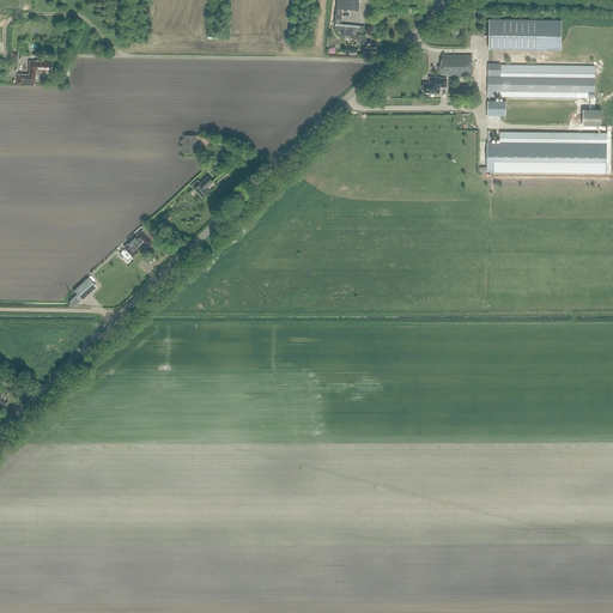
[(337,0),(337,8),(358,11),(358,0),(337,0)]
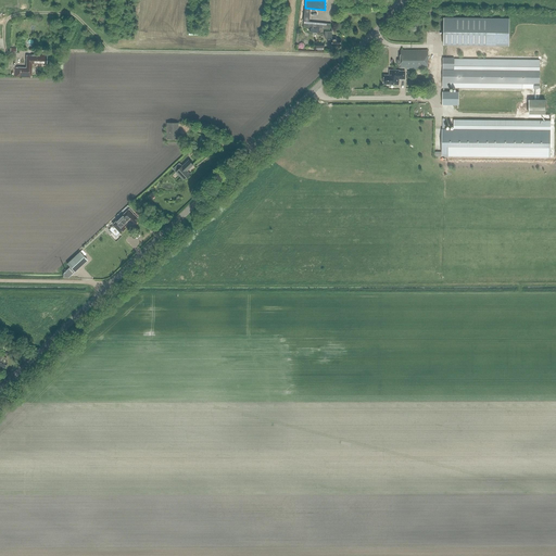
[(303,27),(329,29),(330,24),(310,22),(311,11),(305,11),(303,27)]
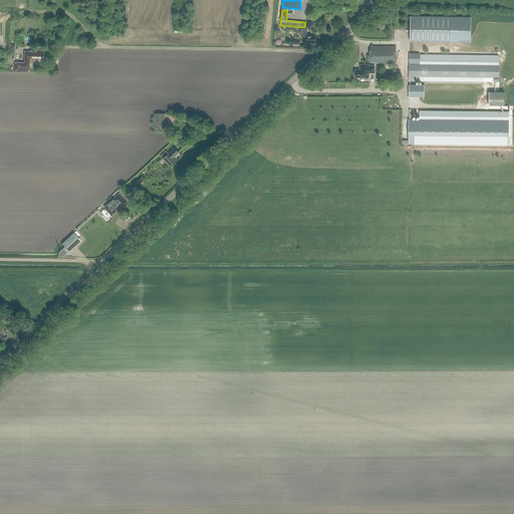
[(470,40),(471,17),(411,16),(410,40),(410,42),(470,43),(470,40)]
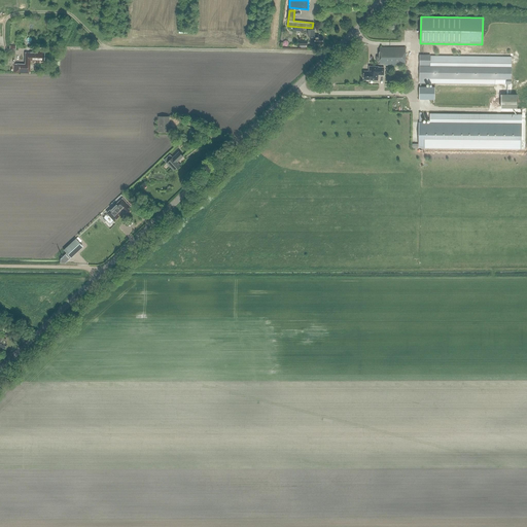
[(315,29),(308,29),(308,34),(308,35),(309,36),(310,37),(311,37),(311,38),(315,38),(315,41),(315,43),(317,43),(323,43),(323,41),(323,37),(319,37),(319,34),(317,34),(315,34),(315,29)]
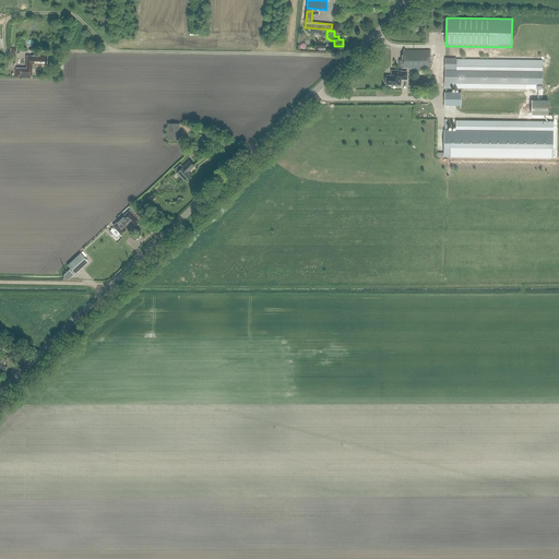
[(407,70),(430,70),(430,50),(403,50),(403,68),(407,68),(407,70)]
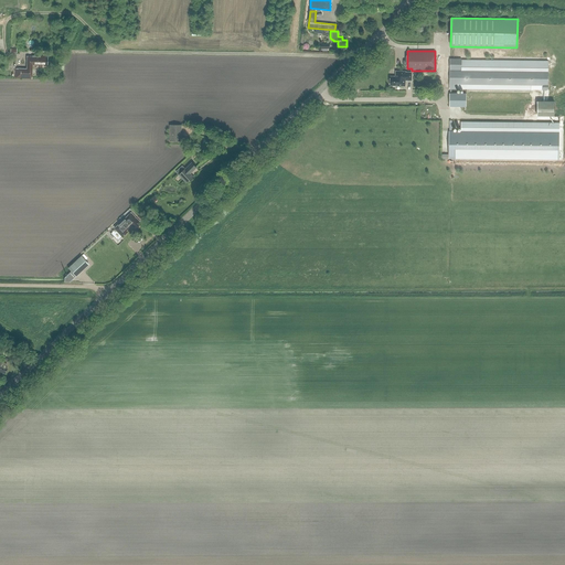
[(43,66),(46,66),(48,56),(27,55),(27,68),(16,68),(16,78),(32,80),(32,66),(38,66),(38,67),(43,67),(43,66)]
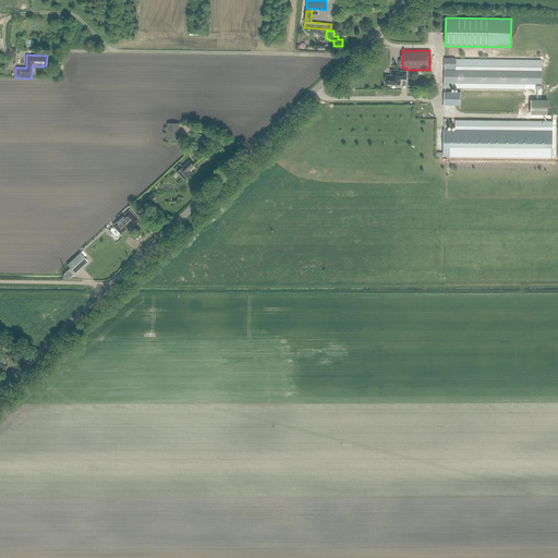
[(445,65),(445,88),(450,88),(464,88),(536,89),(542,89),(542,59),(445,59),(445,65)]
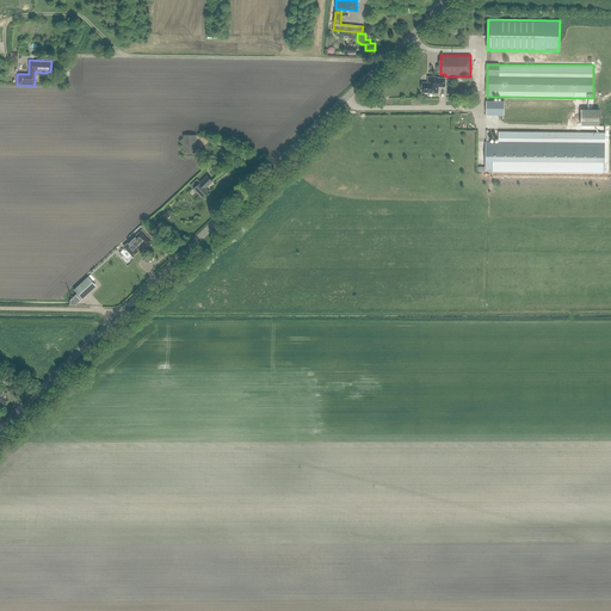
[(429,84),(423,82),(423,85),(421,85),(421,87),(421,88),(421,92),(424,93),(425,93),(427,93),(429,93),(438,93),(438,86),(440,86),(440,87),(445,87),(445,79),(438,79),(438,78),(429,78),(429,84)]
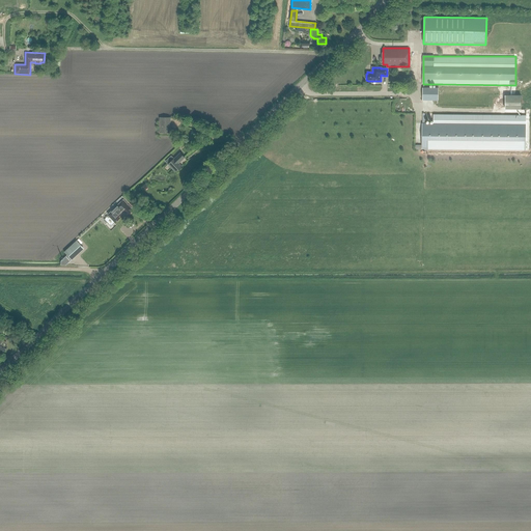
[(422,88),(422,101),(438,101),(438,88),(422,88)]
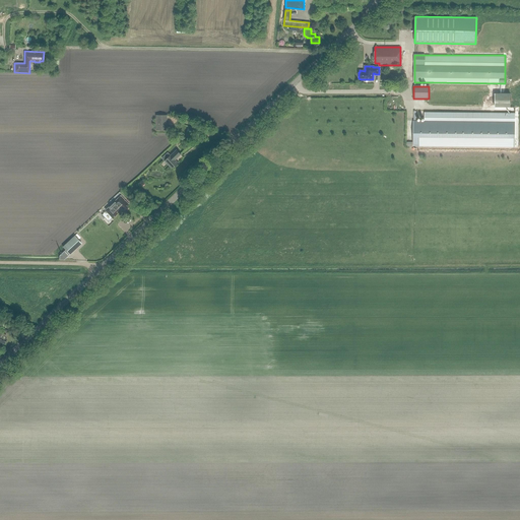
[(510,93),(495,93),(495,107),(510,107),(510,93)]
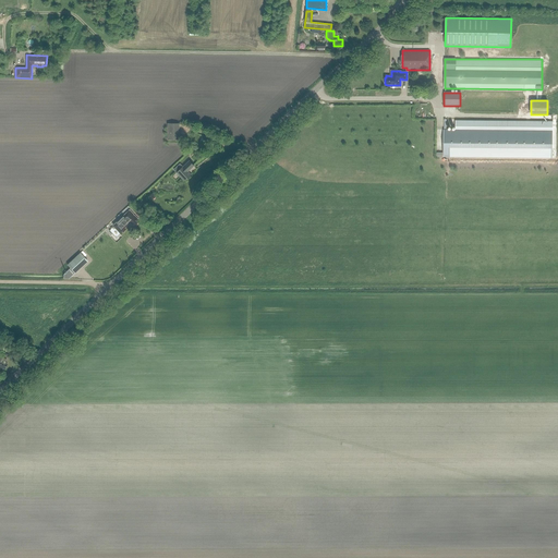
[(444,130),(444,155),(553,156),(553,131),(447,130),(447,120),(445,120),(445,130),(444,130)]
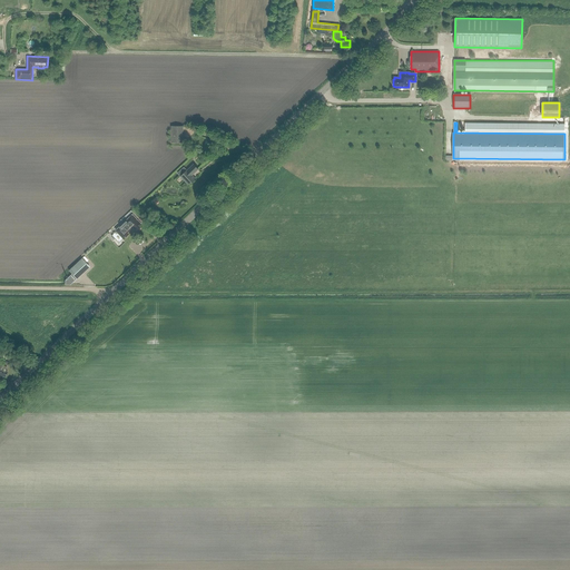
[(184,144),(184,126),(172,126),(170,143),(184,144)]
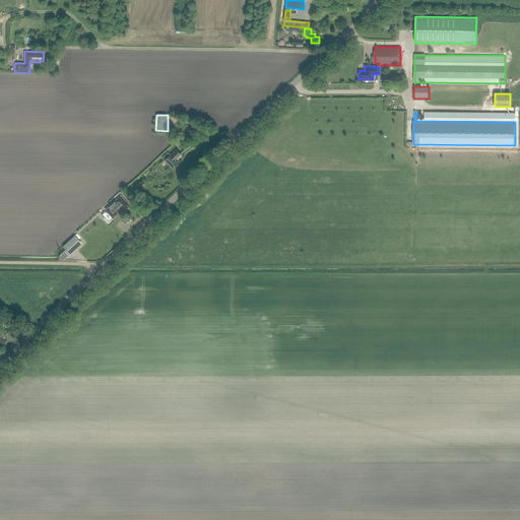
[(175,159),(181,153),(176,149),(171,155),(168,152),(161,158),(173,169),(178,163),(175,159)]
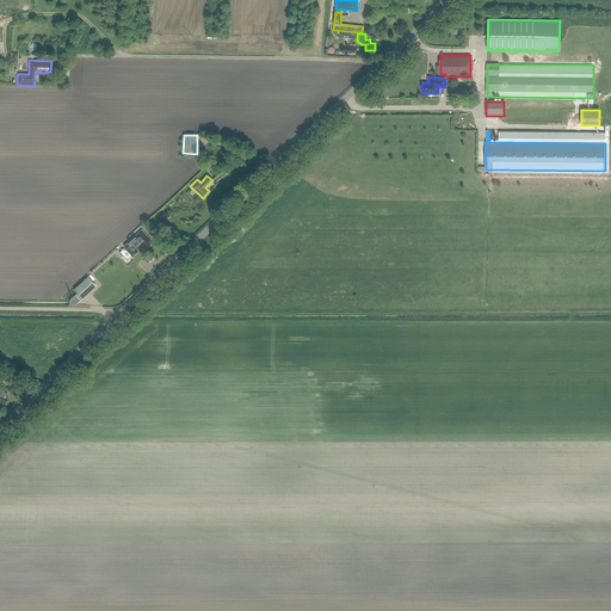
[(150,241),(152,241),(142,230),(119,253),(128,261),(139,251),(137,250),(143,244),(146,246),(147,246),(148,247),(152,242),(150,241)]
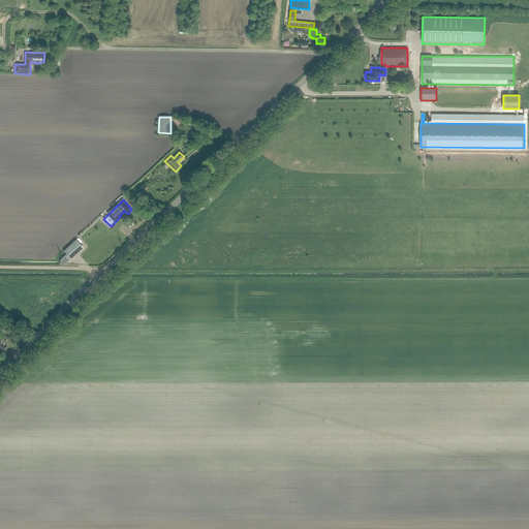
[(71,259),(84,248),(76,241),(64,252),(71,259)]
